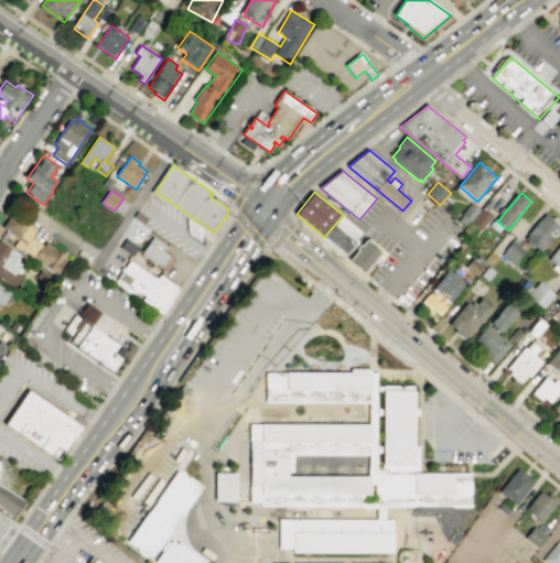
[(462,215),(473,203),(482,210),(471,223),(462,215)]
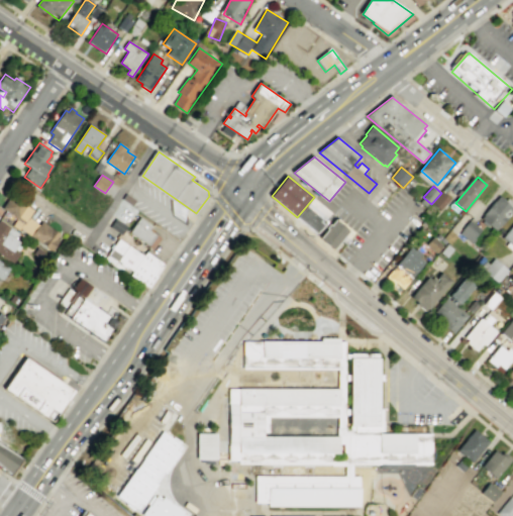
[(433,204),(443,192),(452,199),(442,211),(433,204)]
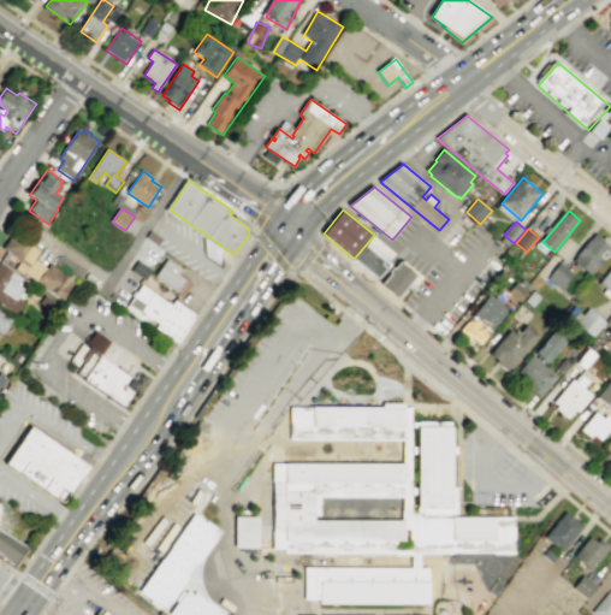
[(36,260),(48,268),(52,264),(73,279),(70,284),(73,287),(64,301),(25,273),(24,276),(16,270),(22,261),(9,252),(4,260),(0,256),(0,247),(3,244),(6,247),(17,231),(43,249),(36,260)]
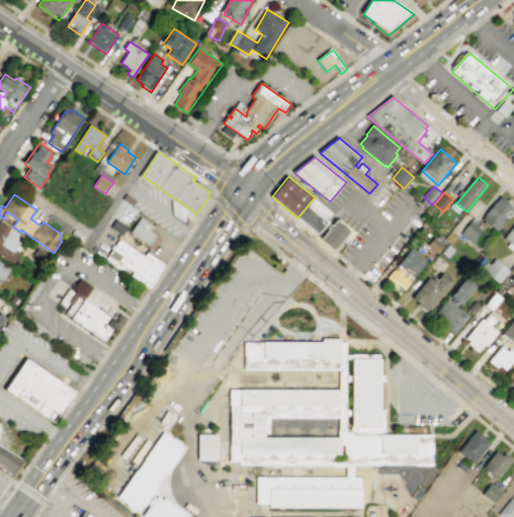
[(315,197),(336,216),(319,236),(297,218),(315,197)]
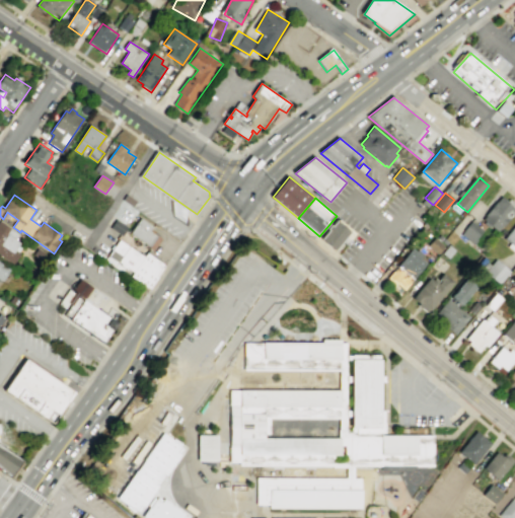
[(484,220),(503,198),(514,207),(514,215),(500,233),(484,220)]
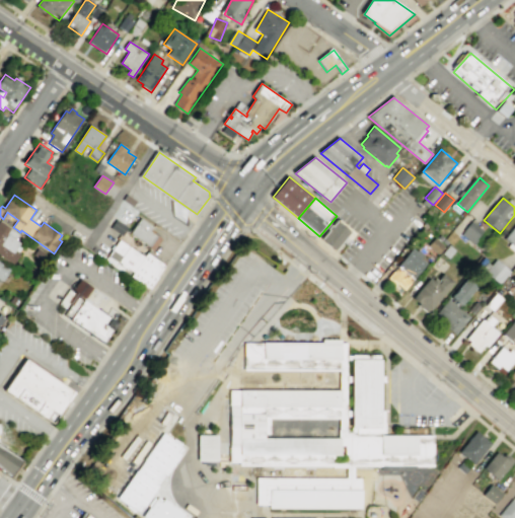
[(141,218),(154,227),(152,231),(163,239),(155,250),(131,233),(141,218)]
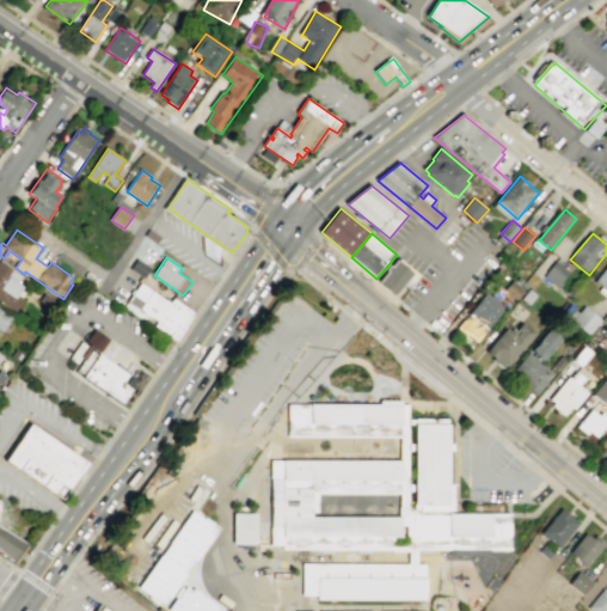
[(179,343),(200,313),(175,297),(171,301),(154,291),(160,282),(148,274),(152,269),(139,260),(132,269),(146,279),(130,301),(141,309),(138,315),(179,343)]
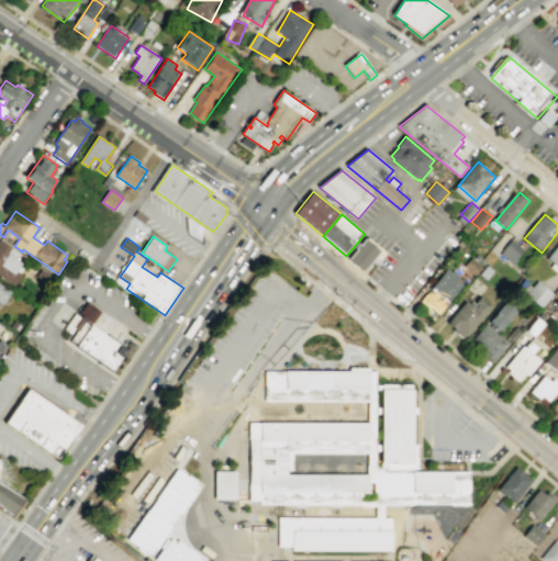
[(0,277),(0,240),(1,239),(22,255),(18,260),(23,265),(18,272),(24,277),(17,289),(0,277)]
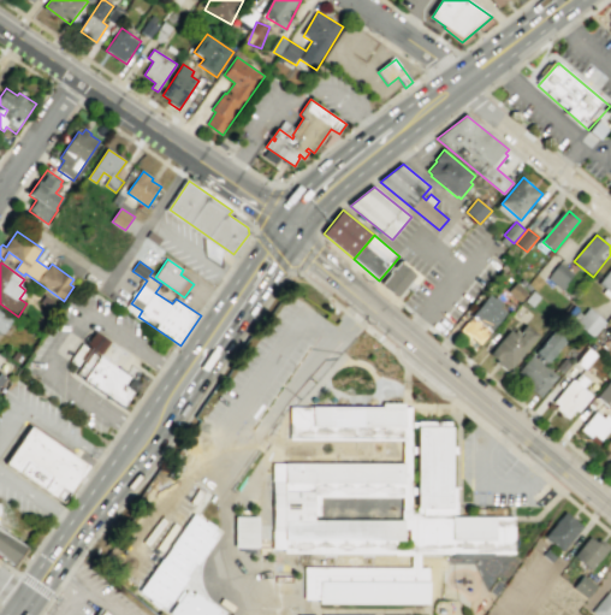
[(383,285),(398,299),(416,276),(401,262),(395,270),(393,268),(390,273),(391,275),(383,285)]
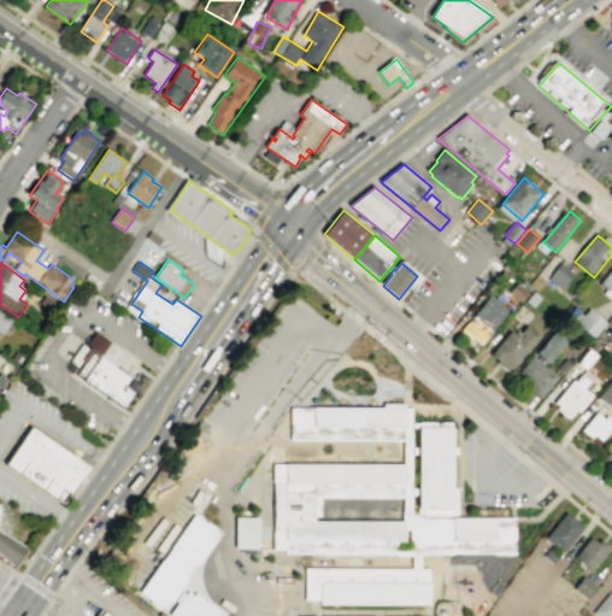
[(562,264),(576,275),(564,291),(551,280),(562,264)]
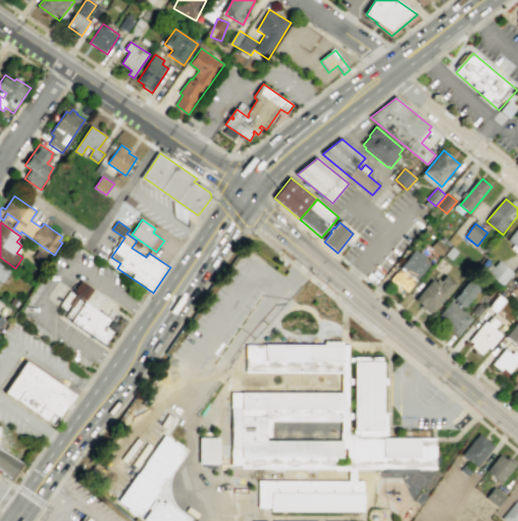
[(517,247),(509,241),(517,229),(517,247)]
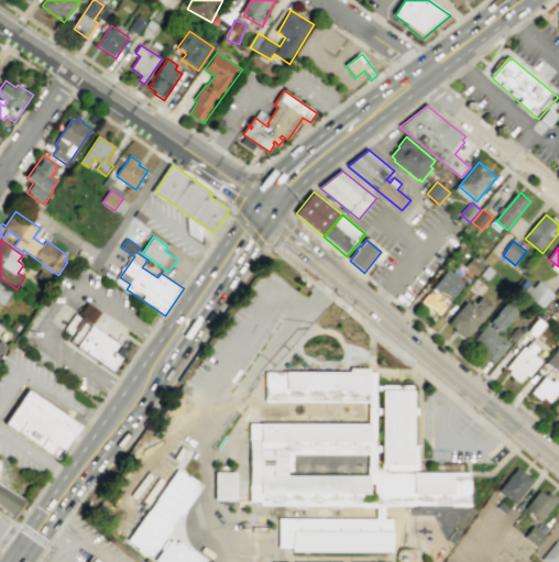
[(434,307),(445,313),(466,282),(448,270),(433,294),(439,298),(434,307)]
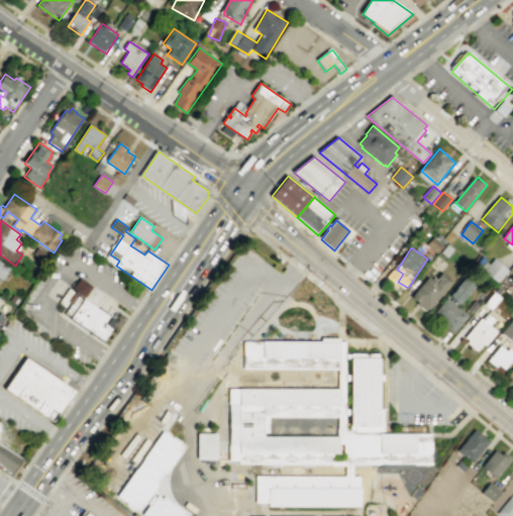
[(499,284),(510,271),(496,259),(485,271),(499,284)]
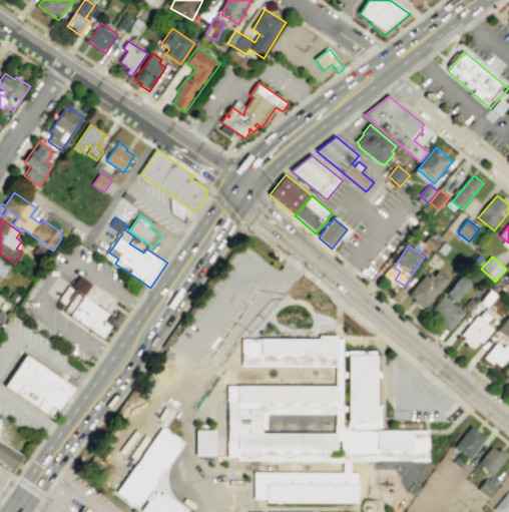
[(0,260),(10,268),(3,277),(0,275),(0,260)]
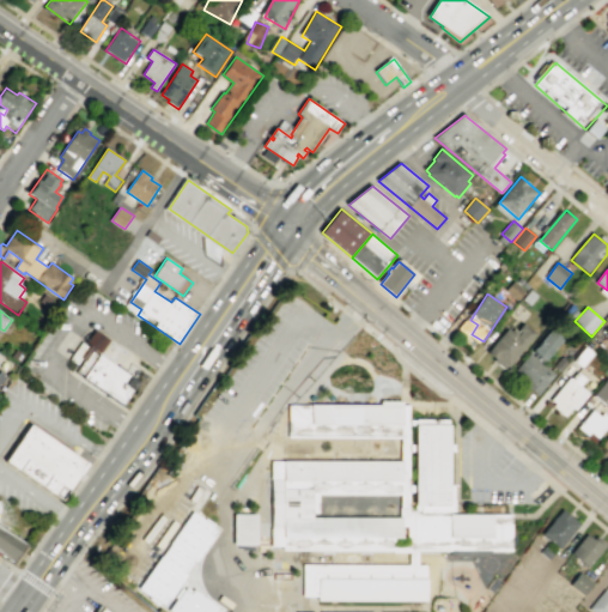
[(506,369),(537,334),(526,325),(517,333),(511,328),(488,353),(506,369)]
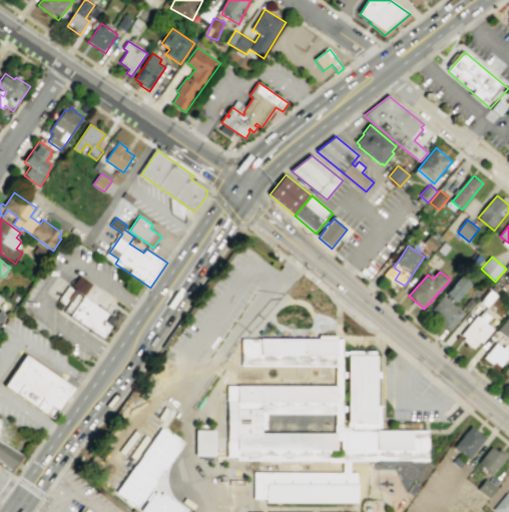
[(451,331),(466,314),(455,304),(472,286),(462,277),(431,312),(451,331)]
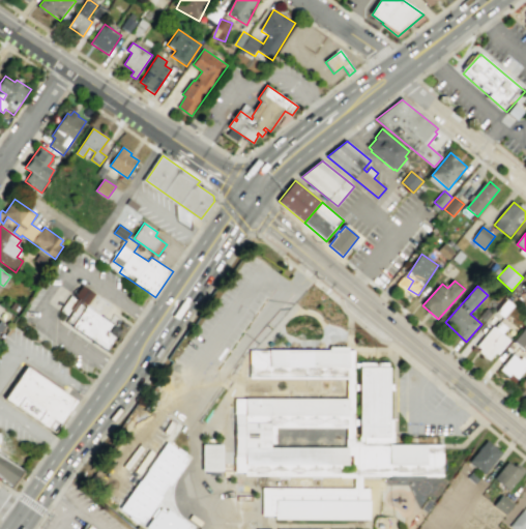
[(121,330),(72,296),(59,316),(108,350),(121,330)]
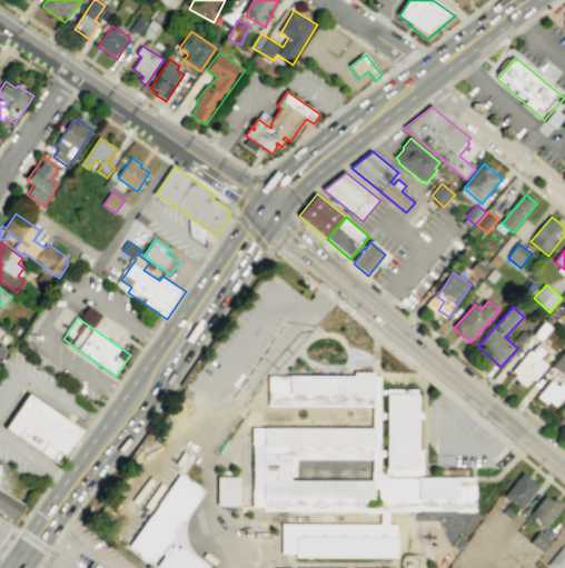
[(548,365),(541,359),(546,352),(536,345),(512,375),(529,388),(548,365)]
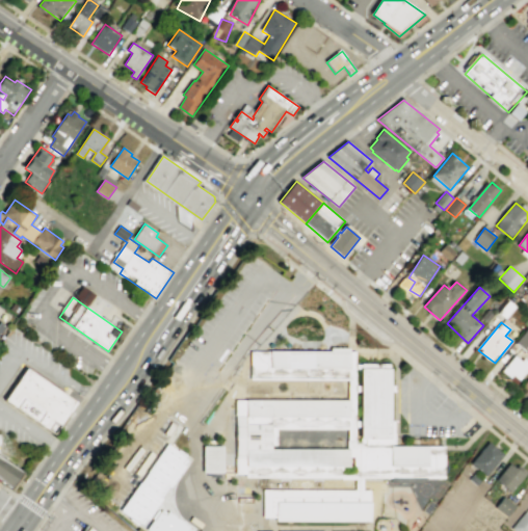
[(527,330),(517,343),(527,351),(527,330)]
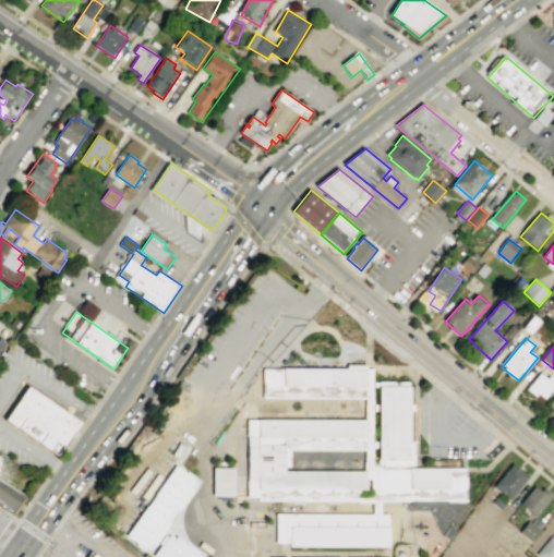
[(471,507),(471,472),(417,472),(418,388),(377,388),(377,370),(373,370),(266,370),(265,400),(368,401),(366,422),(250,421),(250,504),(375,505),(375,516),(279,515),(279,549),(405,549),(405,507),(471,507)]
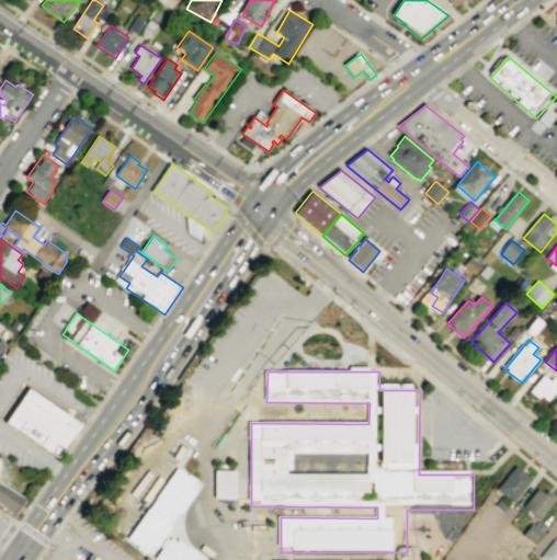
[(556,384),(545,374),(531,392),(546,404),(556,392),(556,384)]
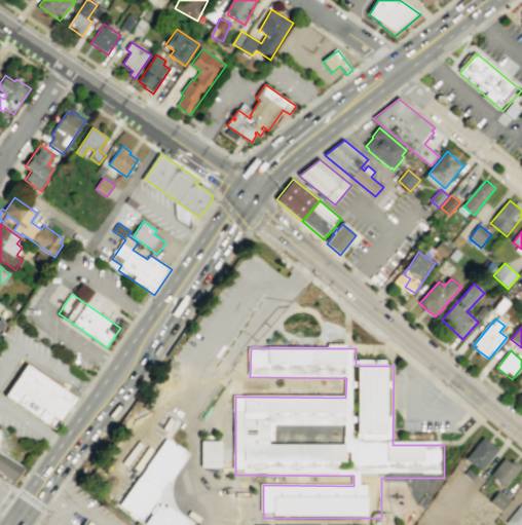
[(61,420),(76,397),(28,364),(6,396),(48,424),(53,415),(61,420)]
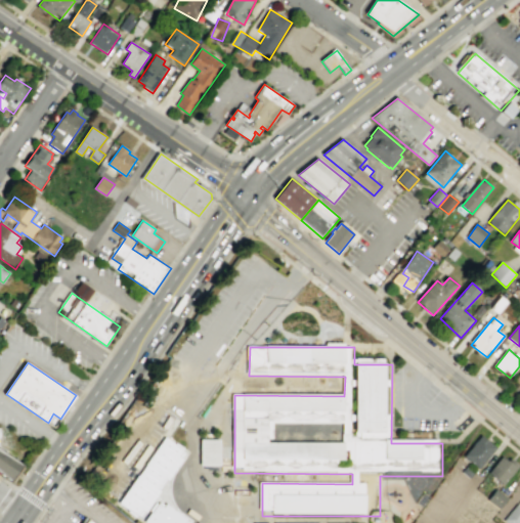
[(482,435),(497,447),(480,469),(465,456),(482,435)]
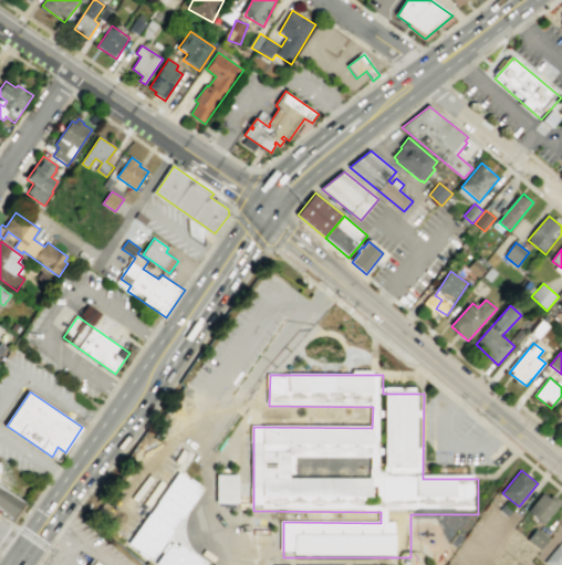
[(180,473),(129,544),(153,560),(157,553),(159,554),(176,531),(174,530),(181,519),(184,520),(200,497),(198,494),(203,489),(200,487),(201,484),(193,478),(190,480),(180,473)]
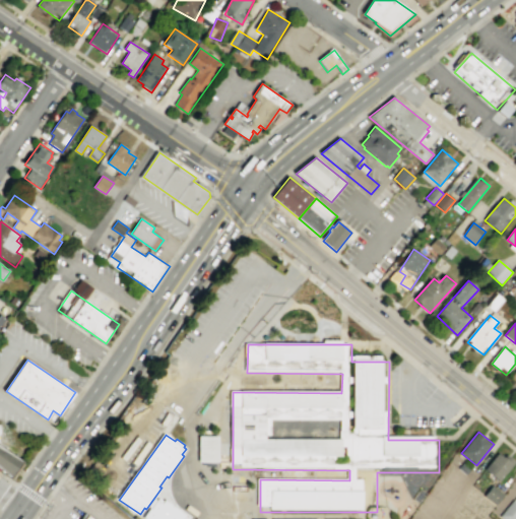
[(200,462),(219,462),(219,436),(200,437),(200,462)]
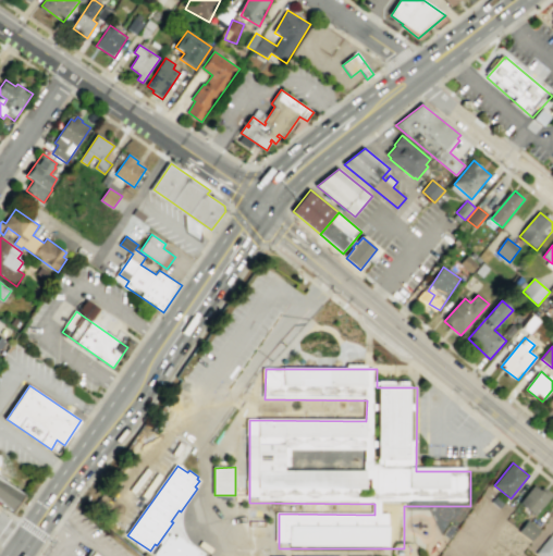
[(0,476),(28,495),(23,503),(16,513),(0,502),(0,476)]
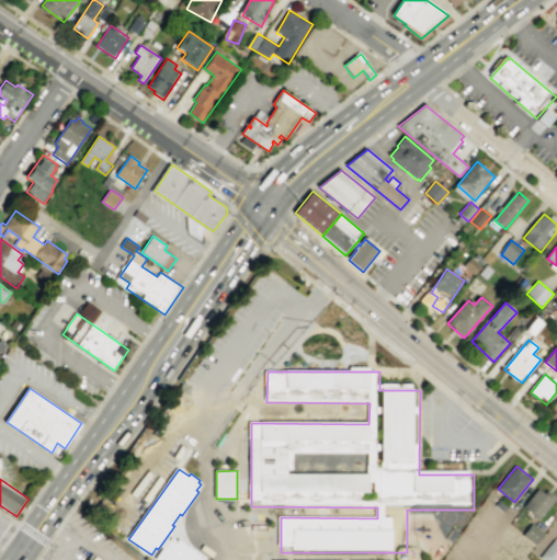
[(541,520),(556,501),(556,496),(548,490),(546,493),(538,488),(524,505),(541,520)]
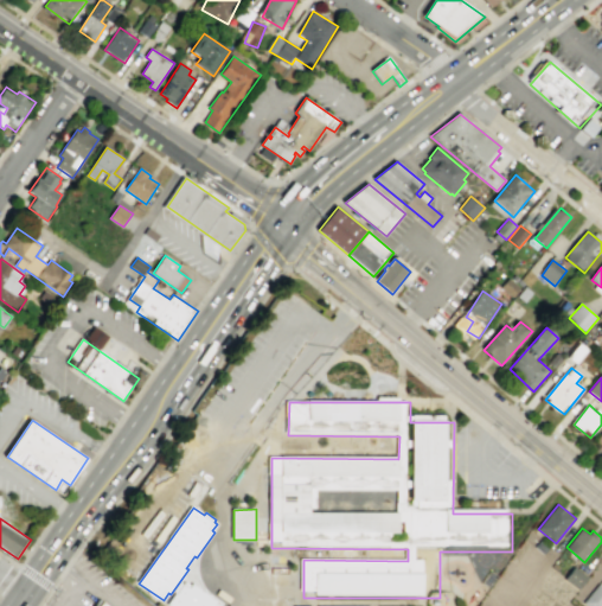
[(575,567),(589,578),(581,588),(580,591),(565,580),(568,576),(575,567)]
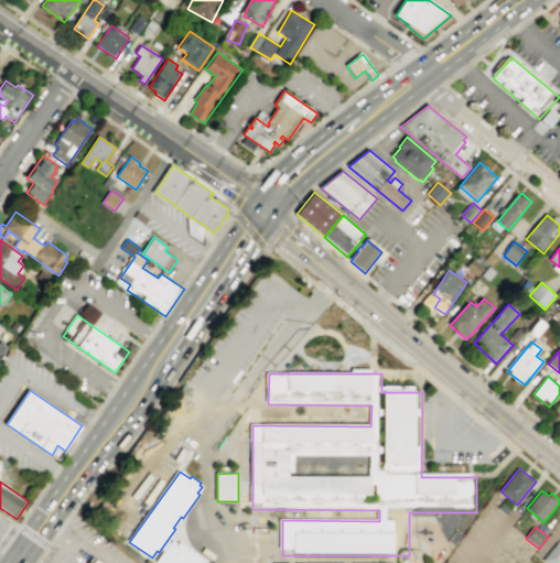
[(157,562),(173,540),(178,543),(180,541),(204,559),(202,561),(203,562),(157,562)]
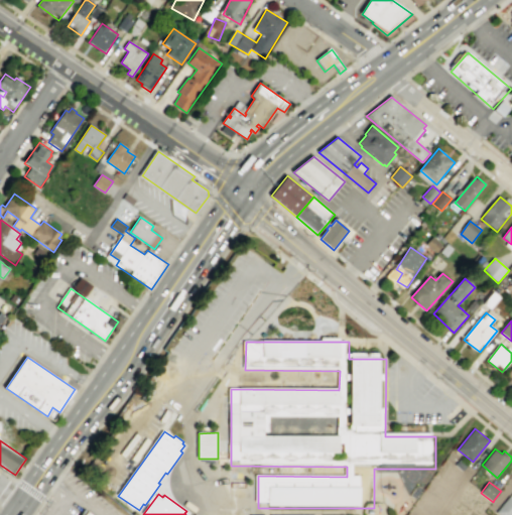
[(511,496),(511,514),(498,514),(497,513),(511,496)]
